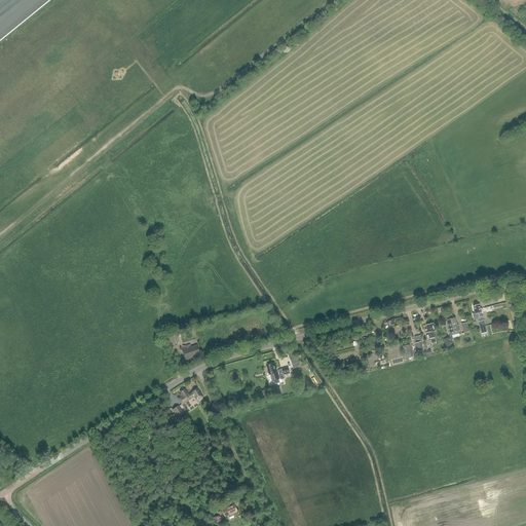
[(481,312),(482,312),(481,308),(480,309),(479,304),(473,306),(475,313),(473,314),(474,320),(479,318),(479,317),(482,316),(481,312)]
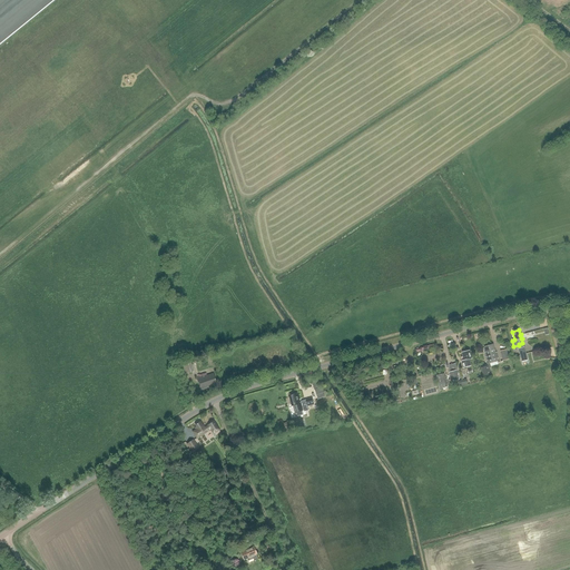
[(487,364),(488,364),(488,365),(481,367),(483,376),(491,374),(490,369),(491,367),(490,363),(499,361),(497,352),(495,353),(493,344),(484,346),(484,349),(483,349),(484,354),(487,364)]
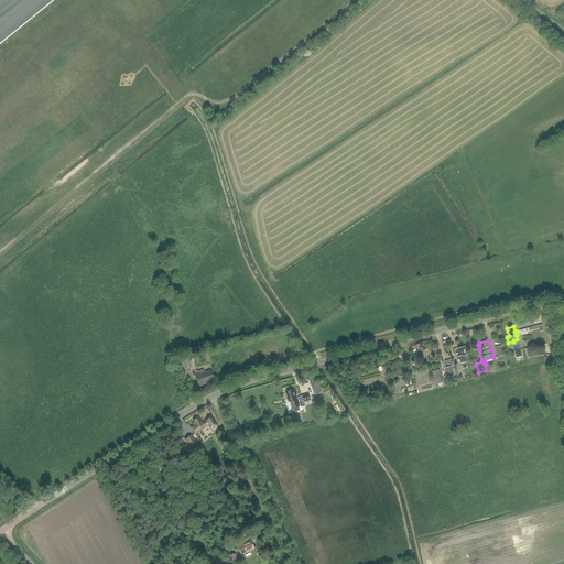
[(513,345),(517,357),(522,356),(519,343),(513,345)]
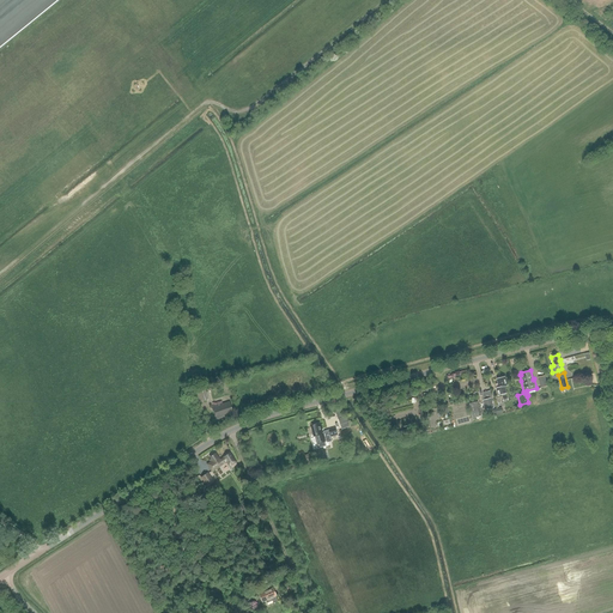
[(496,384),(497,388),(496,388),(498,396),(507,394),(504,387),(508,386),(505,377),(504,377),(503,376),(501,376),(501,377),(497,378),(498,383),(496,383),(496,384)]
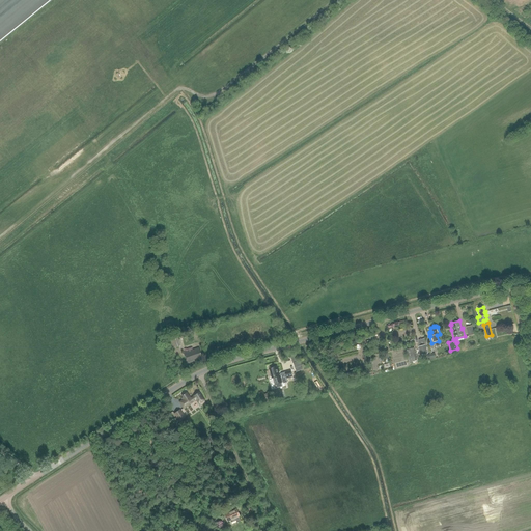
[(472,326),(466,327),(469,336),(475,334),(472,326)]
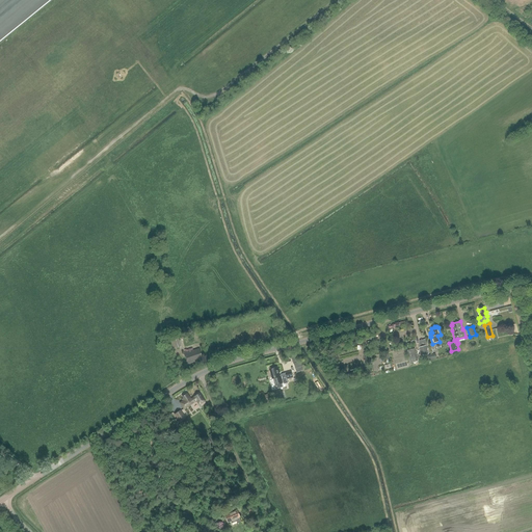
[(180,334),(168,338),(173,349),(181,346),(180,341),(182,340),(180,334)]
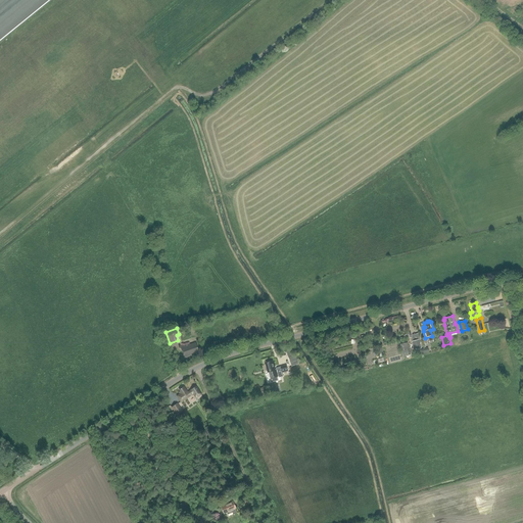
[(422,348),(419,339),(413,341),(415,350),(422,348)]
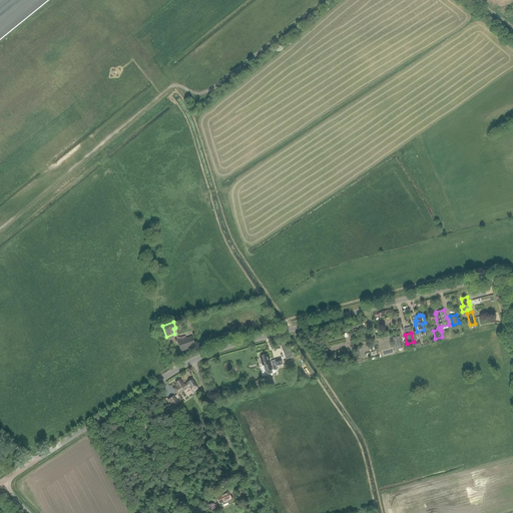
[(195,344),(192,337),(192,336),(186,338),(186,337),(177,340),(180,351),(188,349),(187,347),(195,344)]
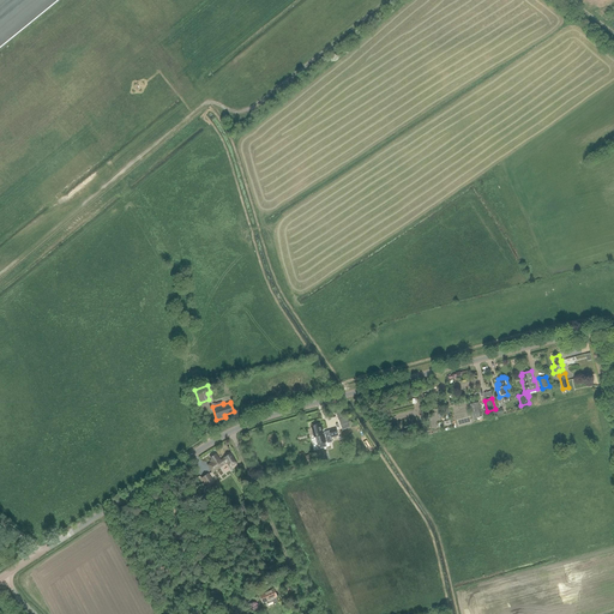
[(470,404),(474,419),(482,416),(479,402),(470,404)]
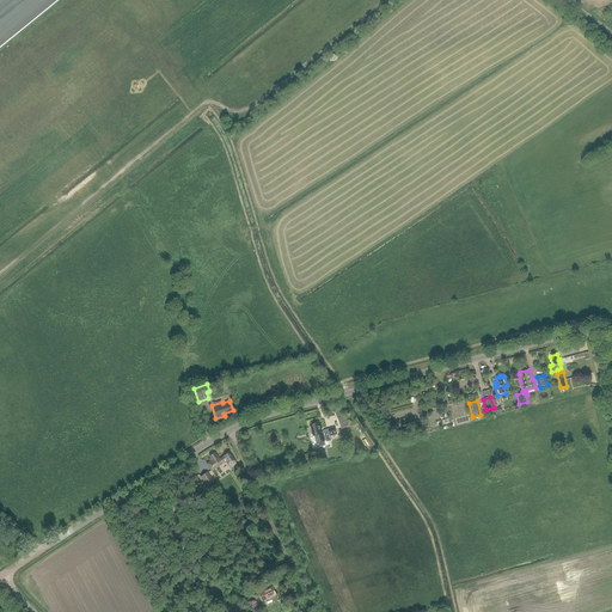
[(331,441),(330,436),(328,429),(323,432),(320,423),(319,424),(319,422),(311,424),(312,426),(311,427),(313,436),(318,435),(320,442),(326,441),(326,442),(331,441)]
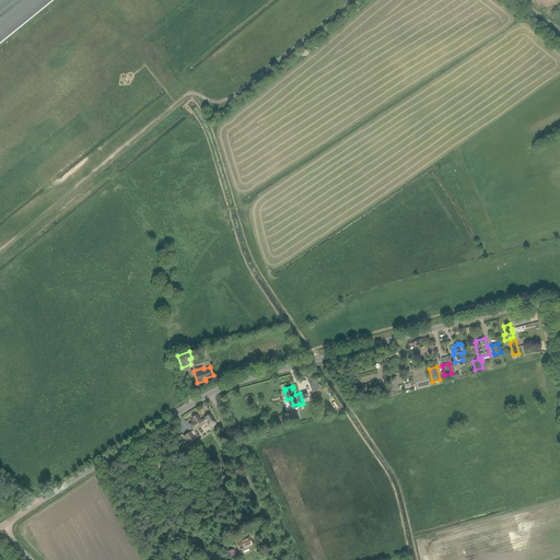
[(191,420),(193,422),(189,424),(194,430),(197,428),(203,423),(197,415),(191,418),(194,419),(191,420)]
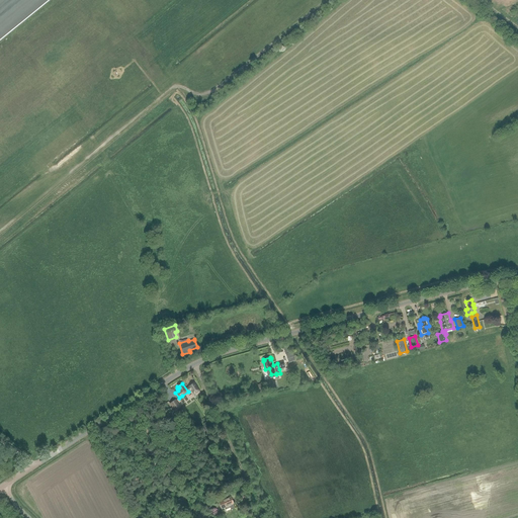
[(181,407),(176,399),(170,403),(175,411),(181,407)]
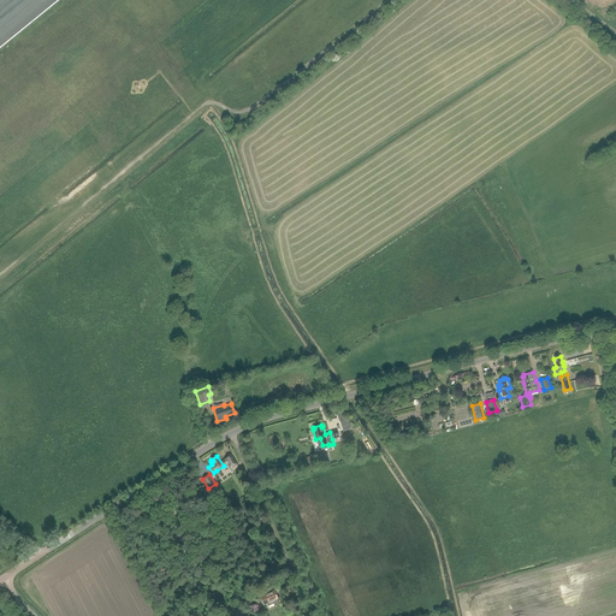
[(264,605),(268,604),(270,606),(274,604),(278,603),(277,600),(278,599),(274,592),(266,596),(264,590),(255,593),(258,598),(260,597),(264,605)]
